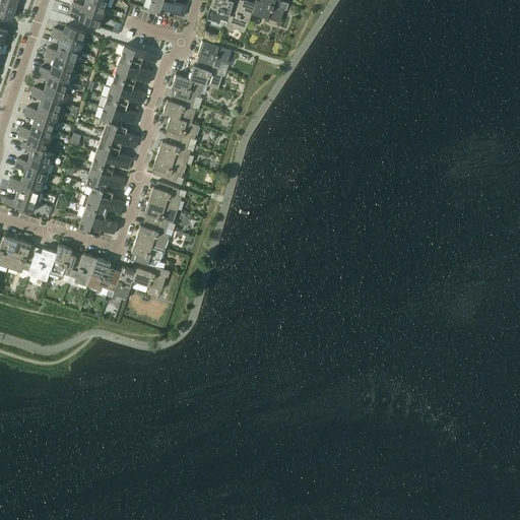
[(74,2),(72,6),(103,16),(107,7),(86,0),(84,0),(83,5),(74,2)]
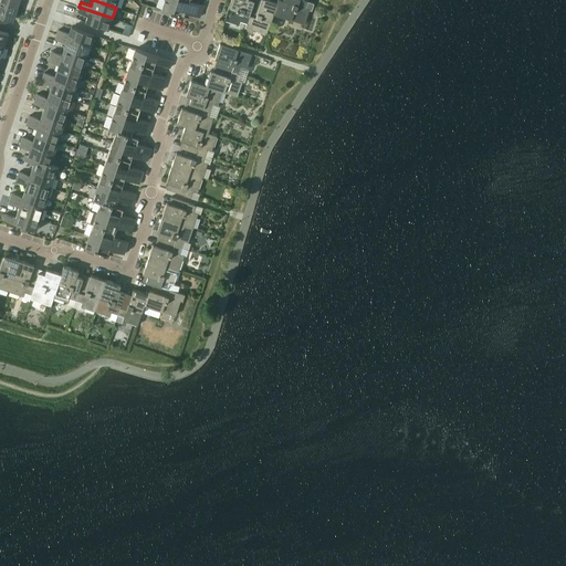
[(202,11),(170,0),(164,0),(161,10),(184,18),(185,12),(200,17),(202,11)]
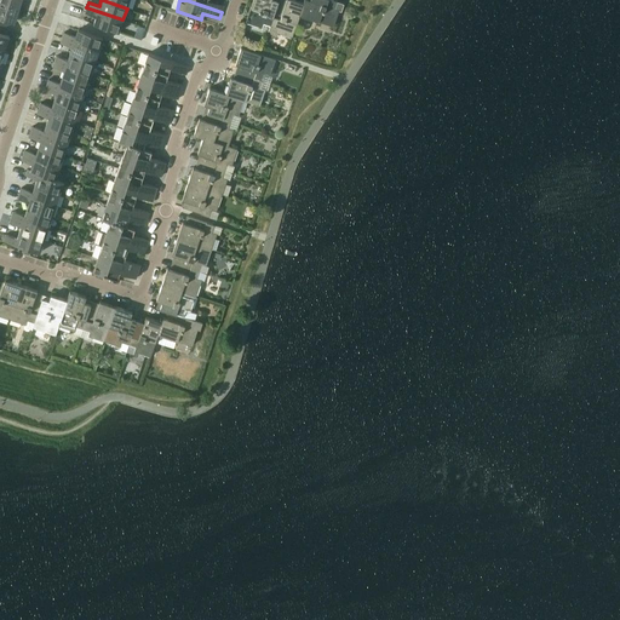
[(187,0),(222,12),(224,5),(208,0),(187,0)]
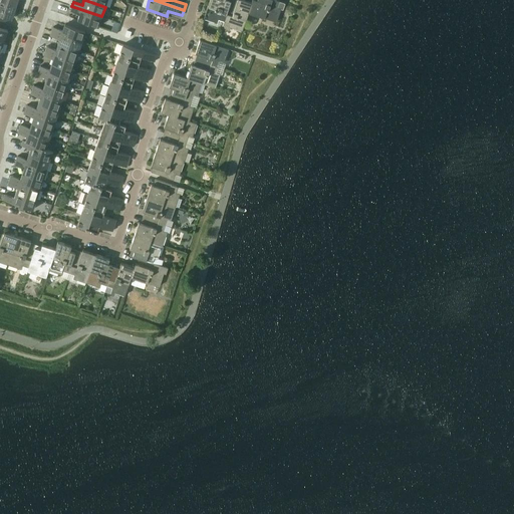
[(219,19),(224,21),(231,1),(229,0),(209,0),(204,18),(217,22),(219,19)]
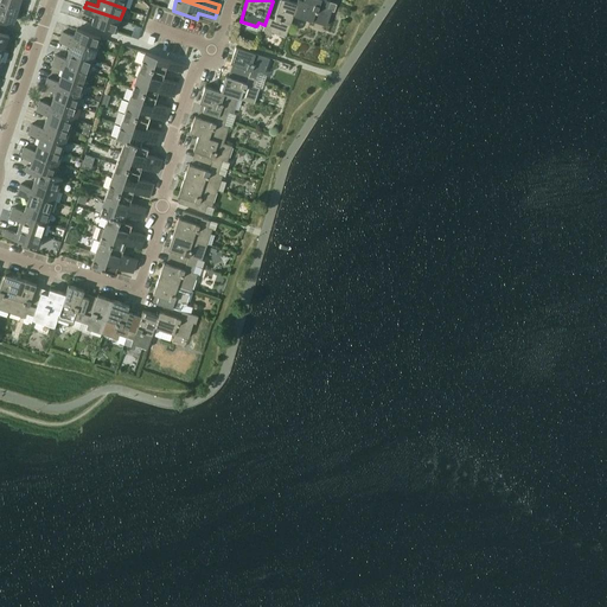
[(273,1),(264,25),(266,25),(263,31),(270,37),(273,32),(286,37),(293,14),(298,2),(296,2),(288,0),(280,0),(280,4),(273,1)]
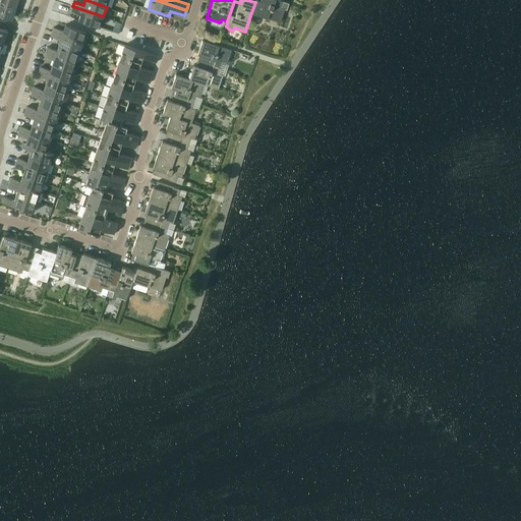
[(261,0),(255,0),(254,2),(255,2),(251,12),(280,22),(285,8),(287,9),(289,3),(280,0),(261,0)]
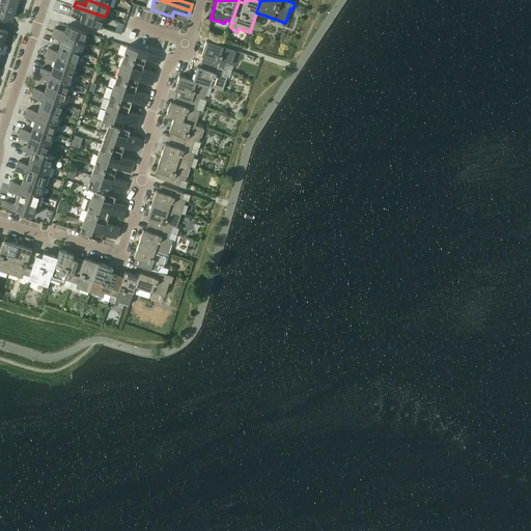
[(0,20),(5,22),(7,21),(8,18),(12,19),(17,6),(0,1),(0,20)]
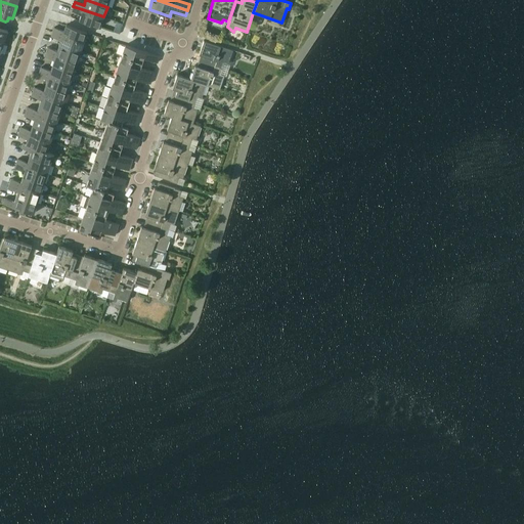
[(103,16),(73,6),(72,11),(81,14),(79,19),(100,27),(103,16)]
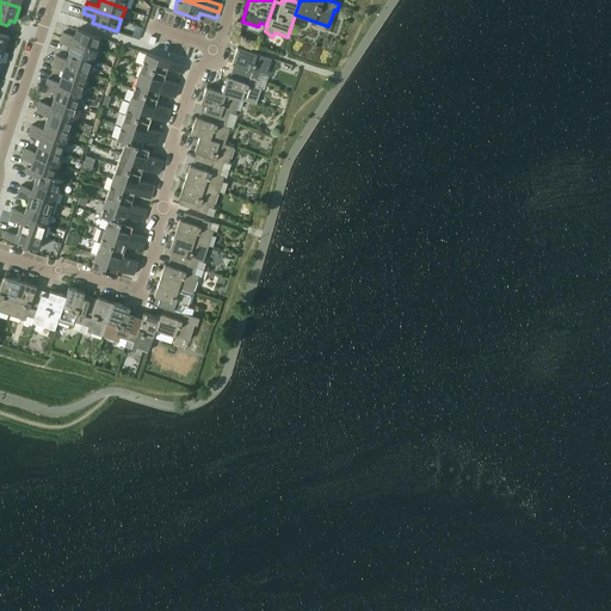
[(63,32),(62,37),(97,49),(102,37),(76,29),(75,36),(63,32)]
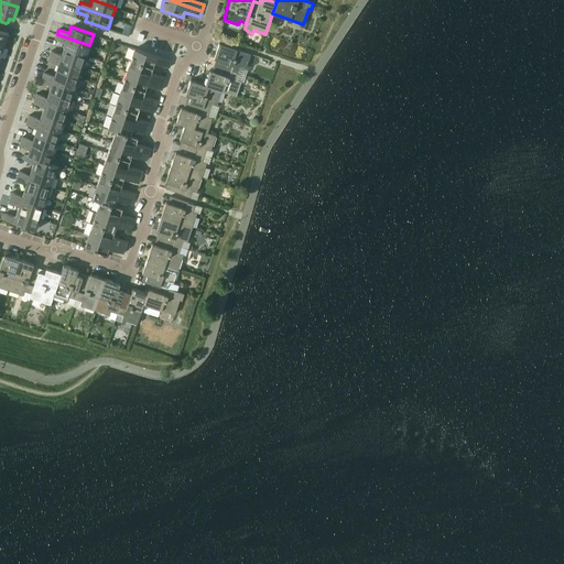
[(66,43),(64,49),(86,56),(89,45),(57,34),(55,40),(66,43)]
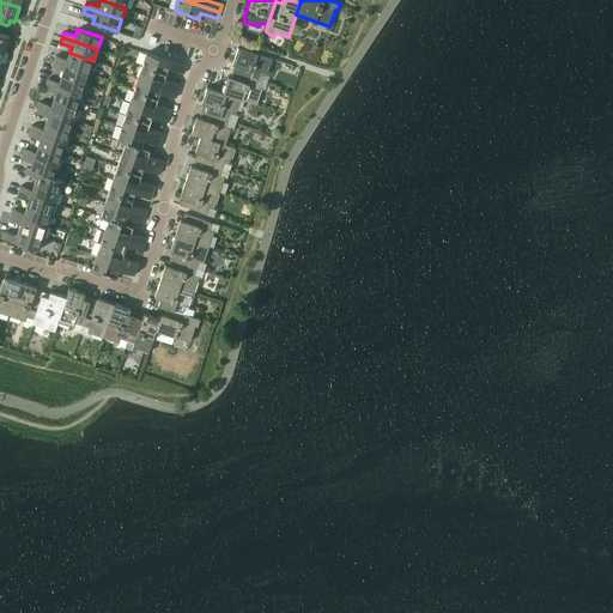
[(238,65),(236,72),(260,79),(262,73),(267,74),(272,59),(238,47),(232,64),(238,65)]
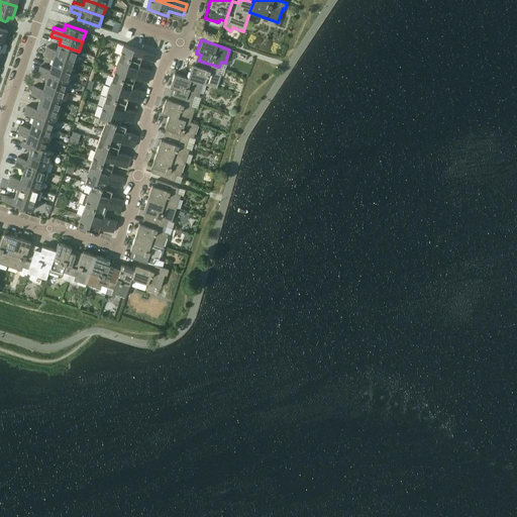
[(46,46),(45,50),(76,61),(79,52),(59,44),(57,49),(46,46)]
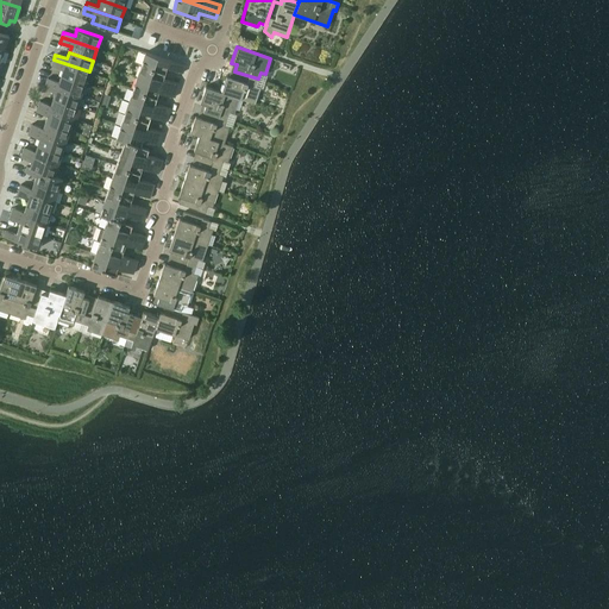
[(145,52),(142,64),(165,73),(167,67),(183,73),(186,66),(145,52)]
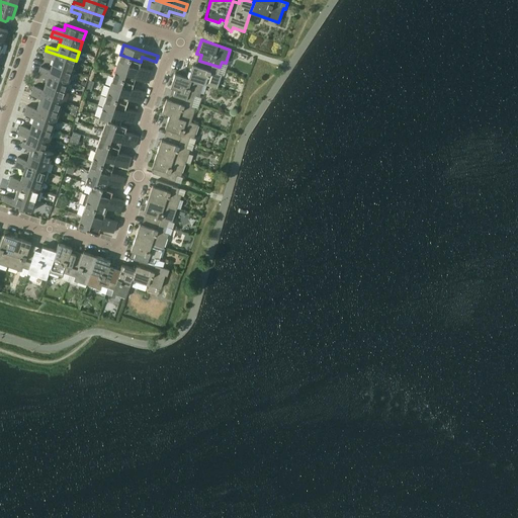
[(54,59),(52,64),(73,71),(76,61),(46,51),(44,56),(54,59)]
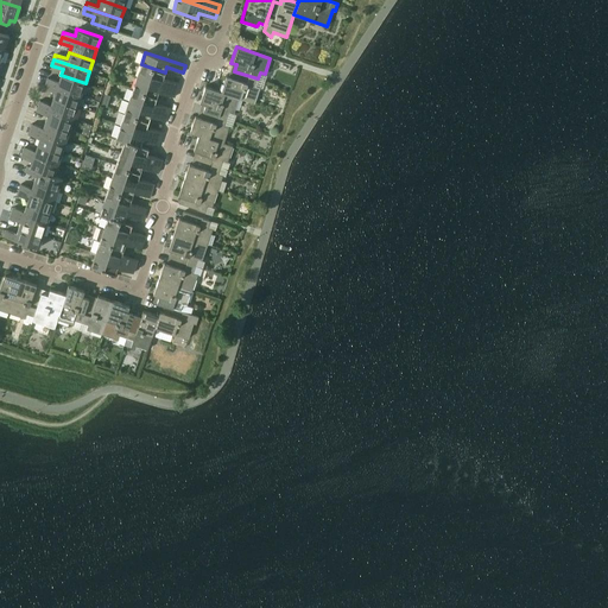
[(141,64),(137,77),(177,90),(179,83),(163,78),(165,73),(141,64)]
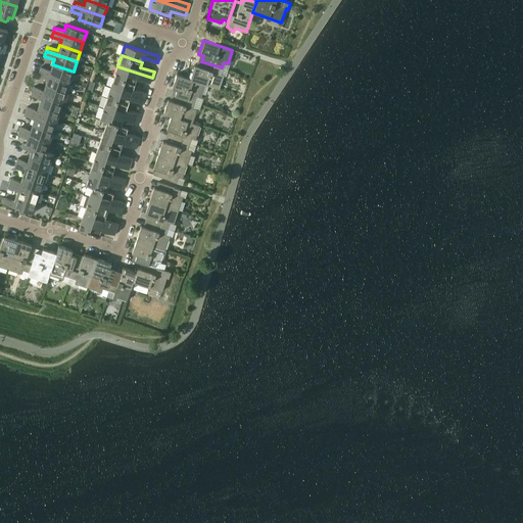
[(195,65),(190,79),(205,84),(220,89),(224,75),(220,74),(222,67),(201,61),(199,66),(195,65)]
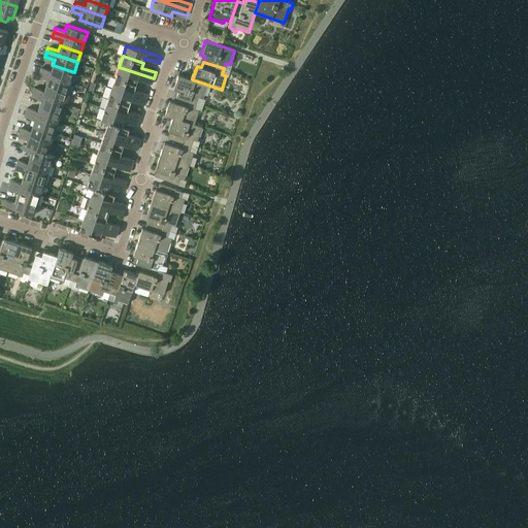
[(41,67),(40,72),(70,83),(74,72),(53,65),(51,70),(41,67)]
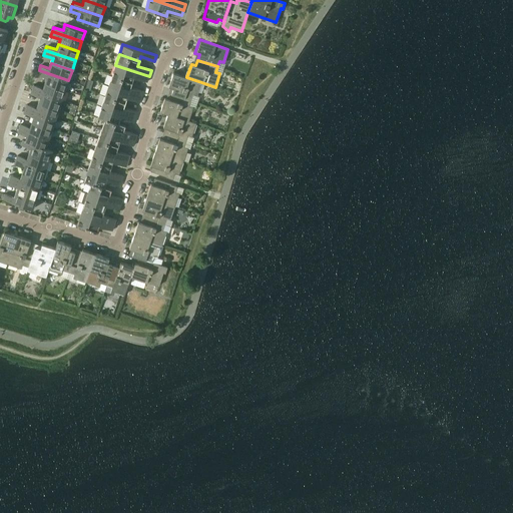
[(115,65),(112,75),(132,81),(134,77),(147,81),(149,76),(115,65)]
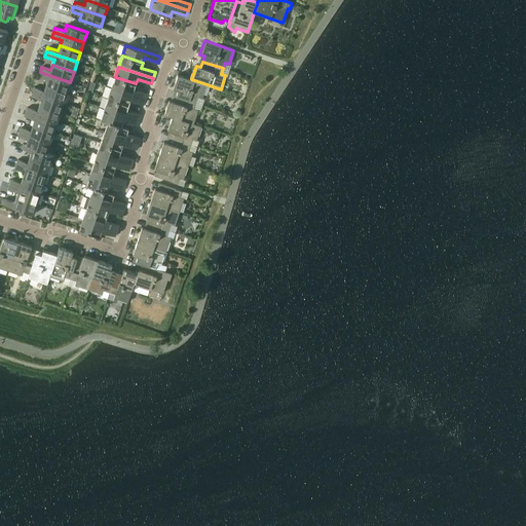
[(47,79),(46,85),(67,91),(70,82),(40,72),(38,76),(47,79)]
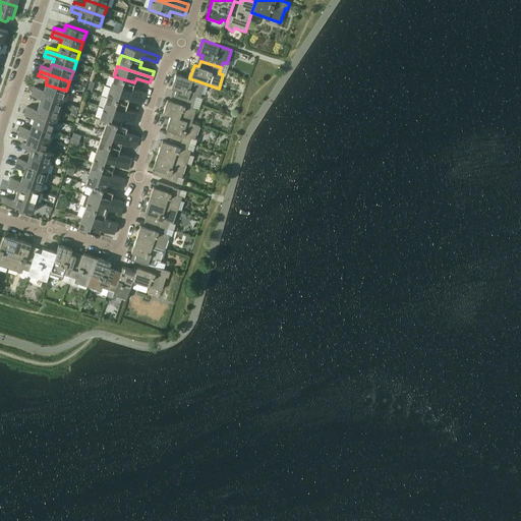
[(176,90),(174,95),(194,102),(196,96),(200,98),(205,83),(189,78),(176,73),(171,88),(176,90)]
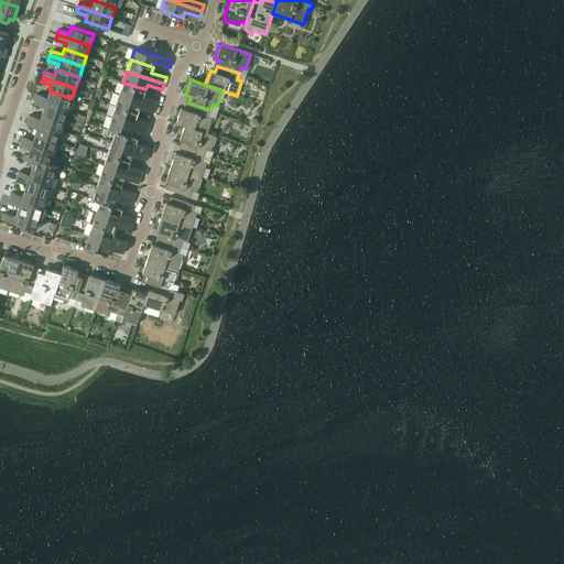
[(123,83),(119,94),(156,106),(159,100),(144,95),(145,89),(123,83)]
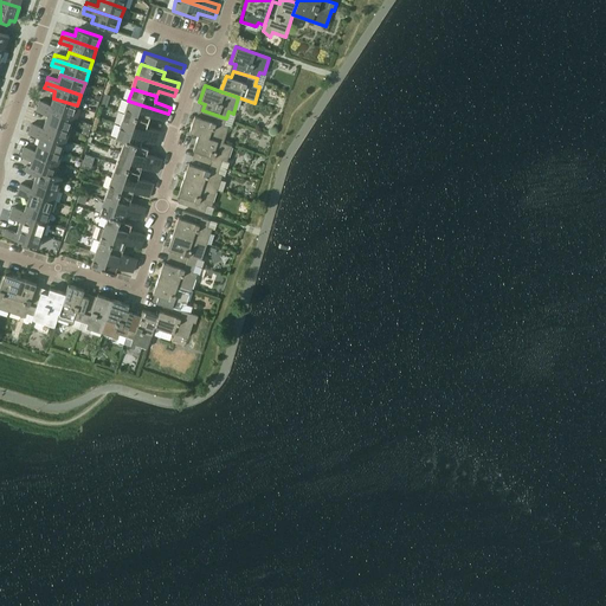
[(40,100),(38,105),(73,117),(77,105),(53,98),(51,104),(40,100)]
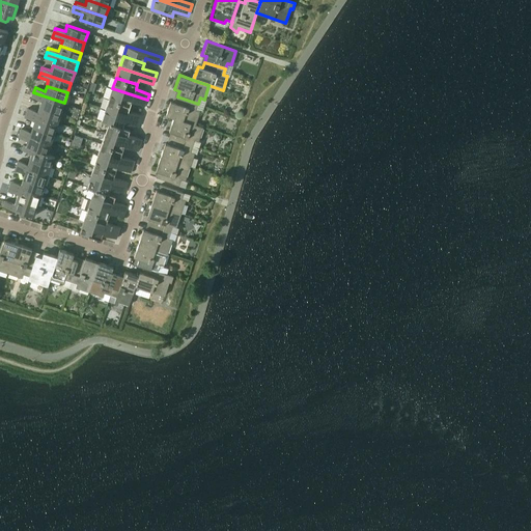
[(108,86),(104,98),(109,99),(130,106),(132,101),(145,106),(147,100),(112,88),(108,86)]
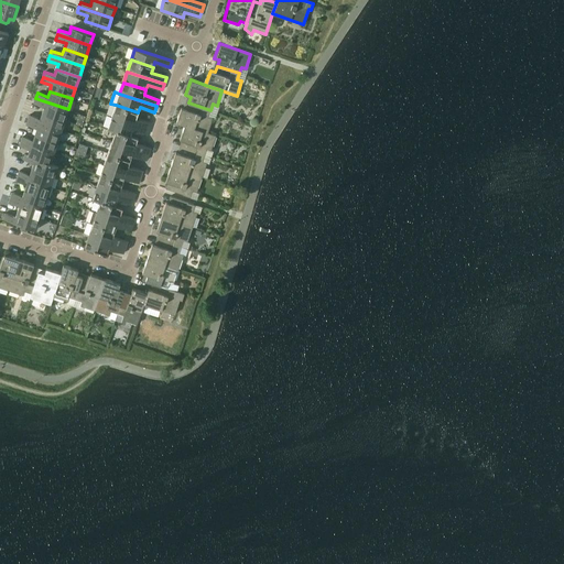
[(44,107),(42,112),(65,120),(68,109),(35,98),(33,102),(44,107)]
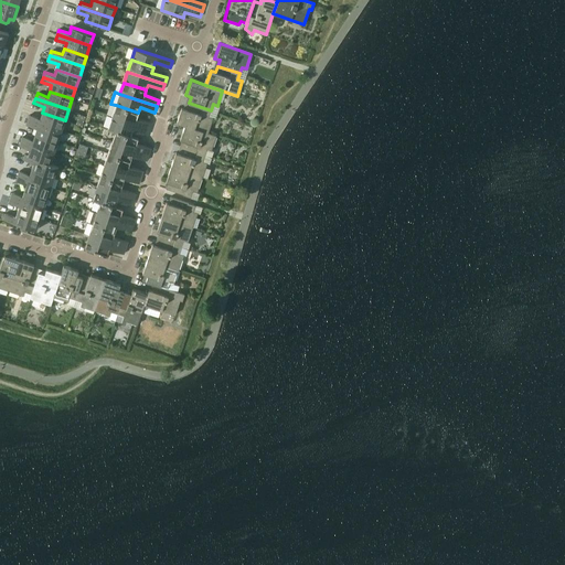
[(177,123),(185,125),(209,132),(213,118),(209,117),(211,110),(189,103),(187,109),(182,107),(177,123)]
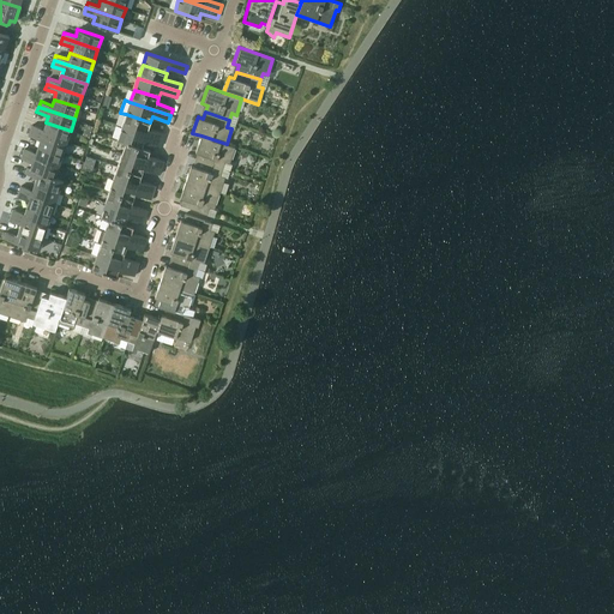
[(126,114),(122,126),(162,140),(164,133),(149,128),(150,122),(126,114)]
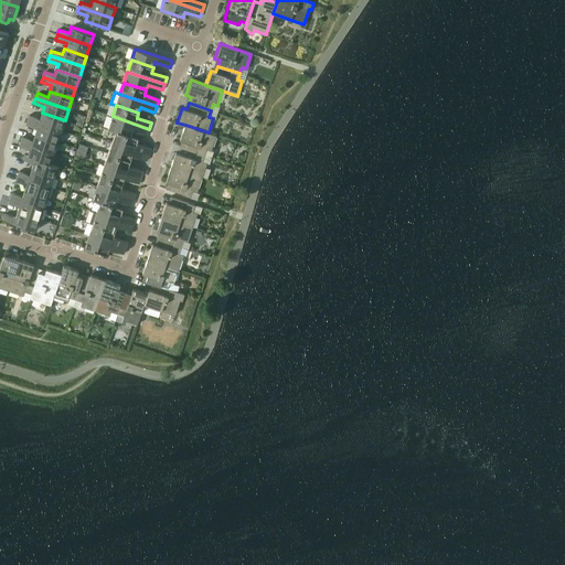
[(30,115),(28,119),(61,130),(65,120),(42,113),(40,118),(30,115)]
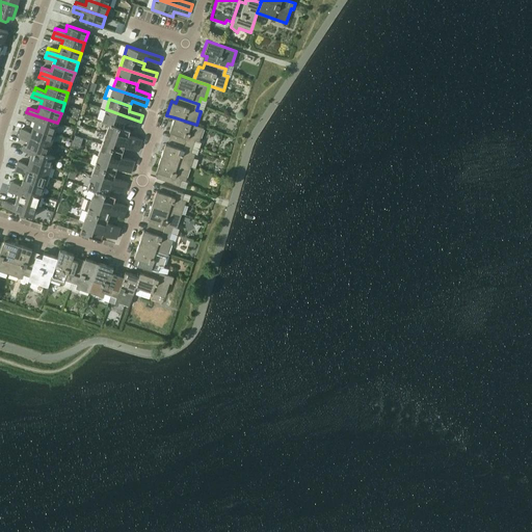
[(102,121),(109,123),(123,127),(125,123),(138,127),(140,122),(106,109),(102,121)]
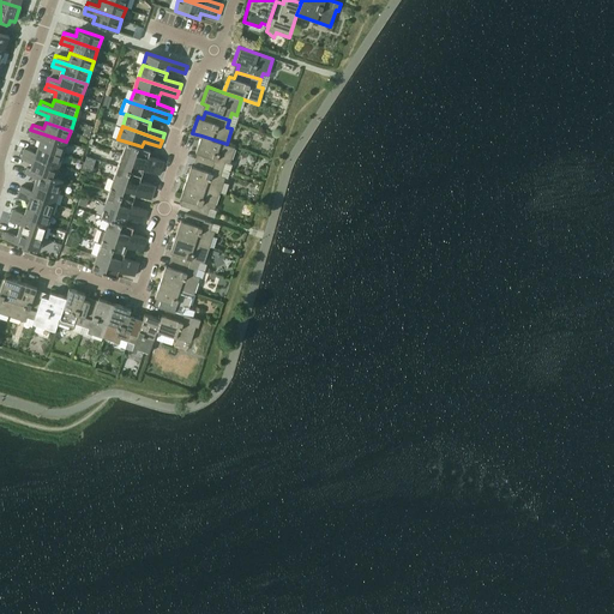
[(40,139),(38,145),(62,154),(66,142),(30,130),(29,136),(40,139)]
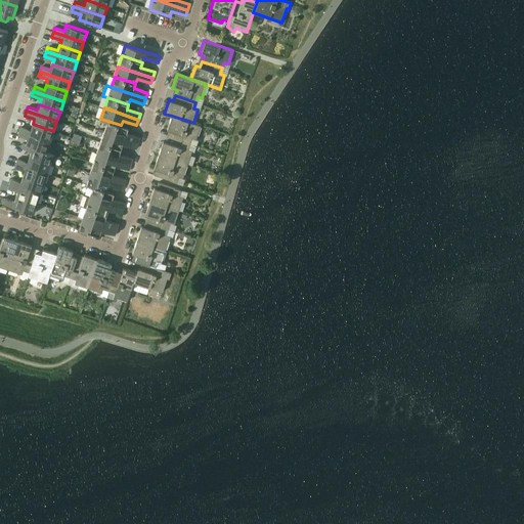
[(172,131),(170,137),(190,143),(192,138),(197,139),(201,125),(193,123),(172,116),(167,129),(172,131)]
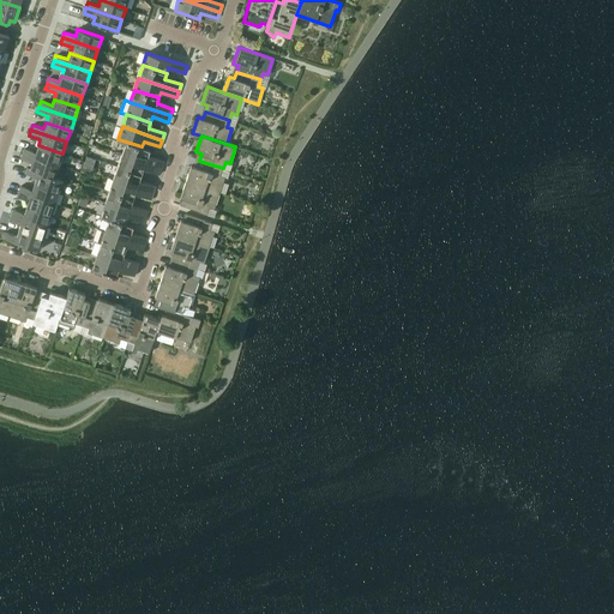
[(126,142),(121,154),(162,168),(164,161),(148,155),(150,149),(142,146),(126,142)]
